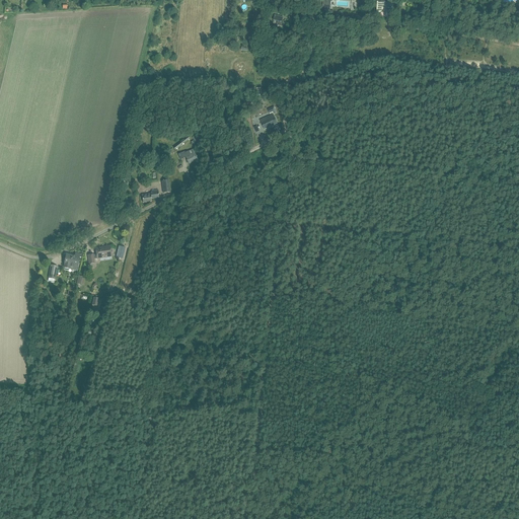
[(389,13),(389,16),(393,17),(394,1),(390,1),(389,3),(377,2),(376,12),(389,13)]
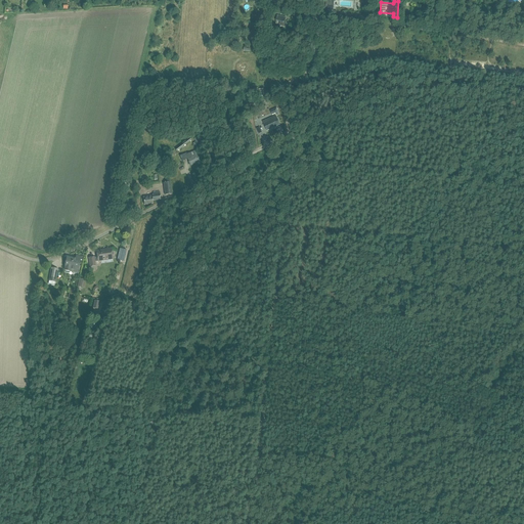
[(262,24),(253,24),(253,35),(263,35),(262,24)]
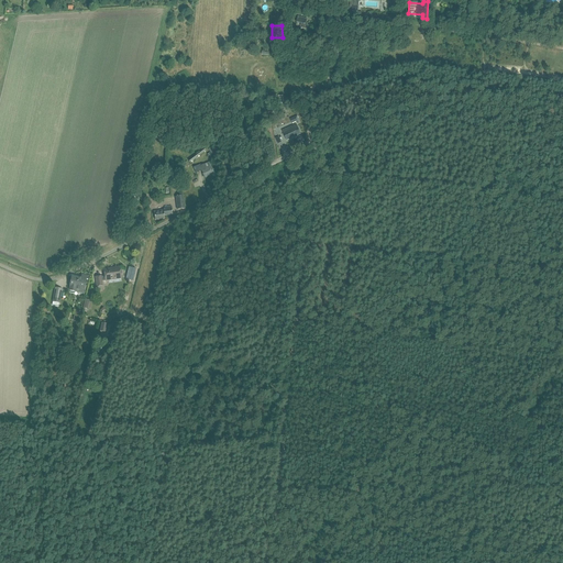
[(290,131),(284,134),(287,141),(300,134),(298,128),(296,125),(289,129),(290,131)]
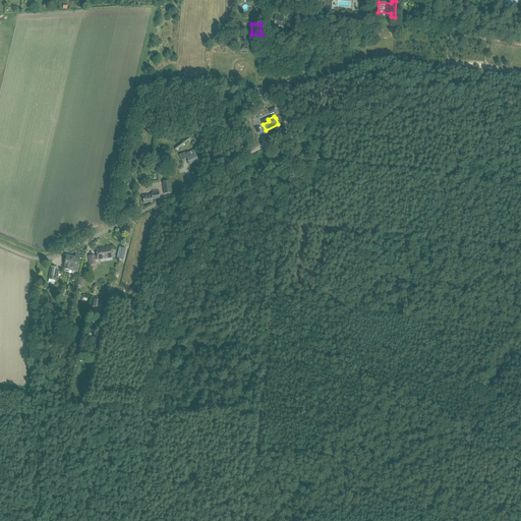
[(188,137),(174,149),(176,151),(190,139),(188,137)]
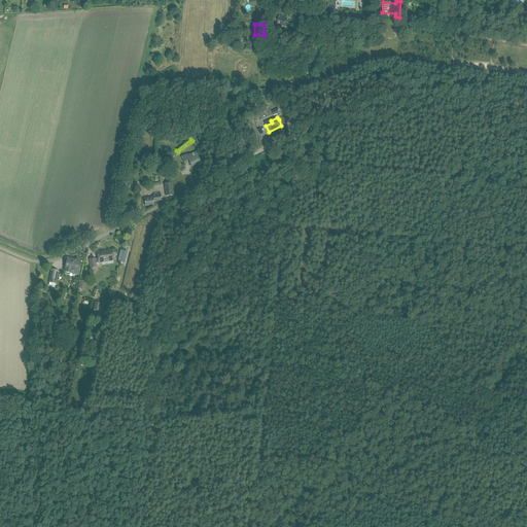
[(201,163),(199,159),(198,155),(199,154),(197,150),(187,154),(181,156),(183,163),(188,161),(191,167),(201,163)]
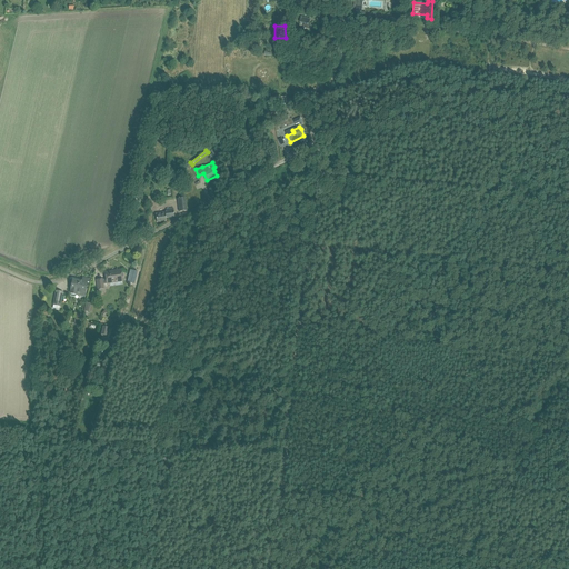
[(185,198),(177,199),(179,212),(187,211),(185,198)]
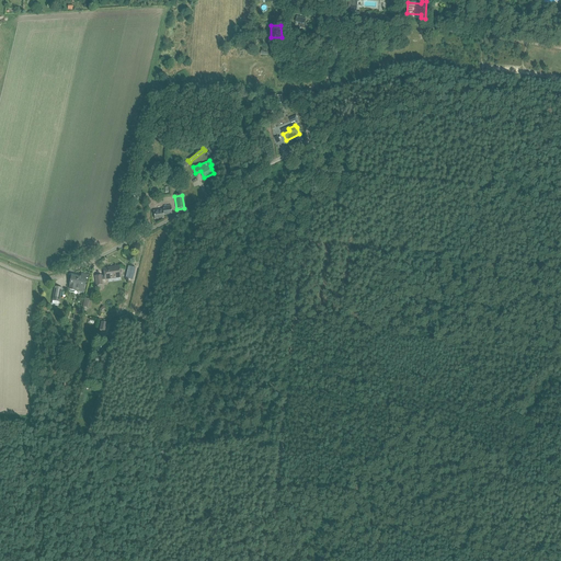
[(172,214),(171,208),(171,205),(163,206),(163,209),(153,210),(155,219),(164,218),(163,215),(172,214)]
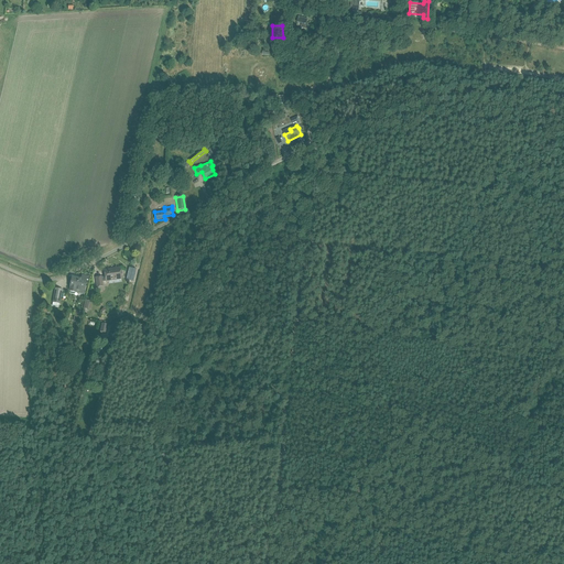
[(121,279),(121,273),(120,268),(104,270),(105,277),(101,278),(101,277),(96,278),(97,288),(104,286),(102,281),(121,279)]
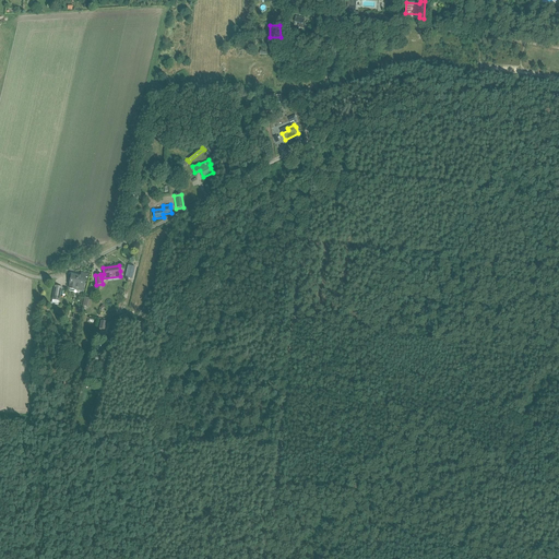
[(128,265),(126,277),(129,278),(132,278),(134,268),(132,266),(128,265)]
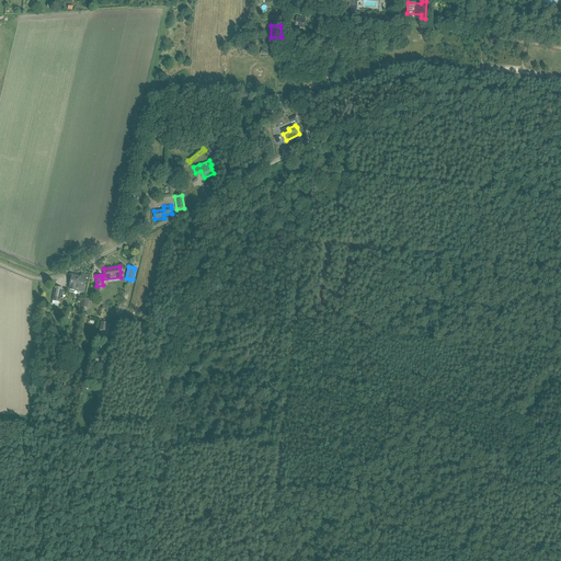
[(87,281),(88,279),(89,275),(81,274),(81,277),(71,276),(69,286),(70,286),(69,290),(75,292),(83,293),(87,281)]
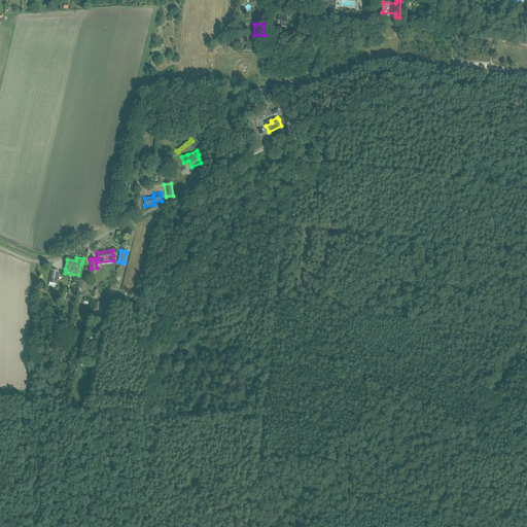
[(56,281),(57,276),(58,271),(51,270),(50,275),(49,283),(56,284),(56,281)]
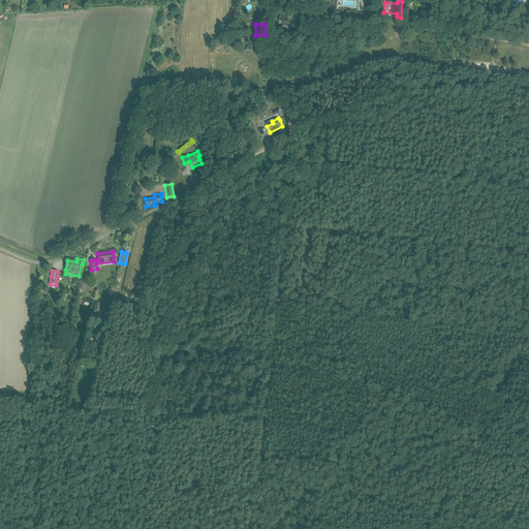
[(106,325),(111,311),(104,310),(101,321),(103,322),(102,324),(106,325)]
